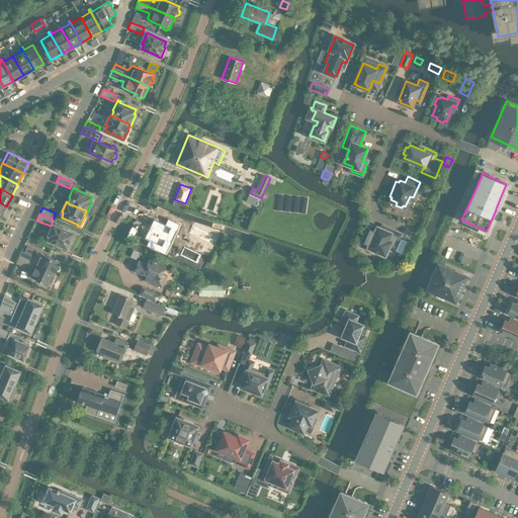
[(148,231),(145,237),(150,239),(147,245),(167,254),(181,224),(168,218),(166,224),(154,218),(151,225),(150,224),(150,225),(151,226),(150,227),(149,230),(148,229),(147,230),(148,231)]
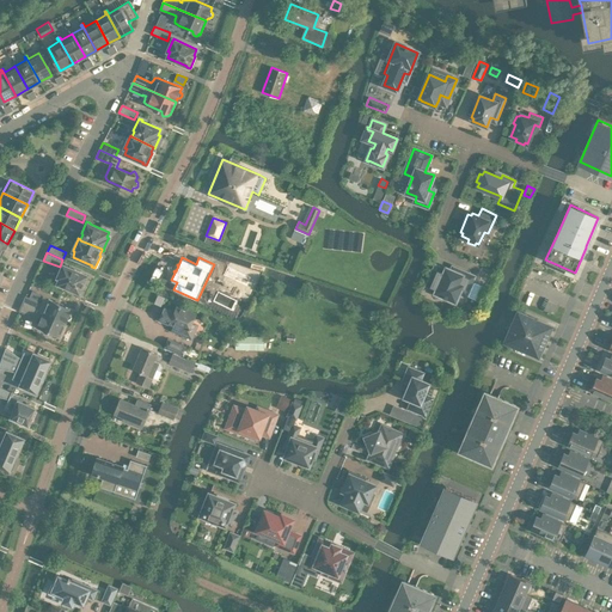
[(60,279),(57,283),(77,292),(77,293),(80,294),(85,282),(84,281),(87,275),(63,265),(57,277),(60,279)]
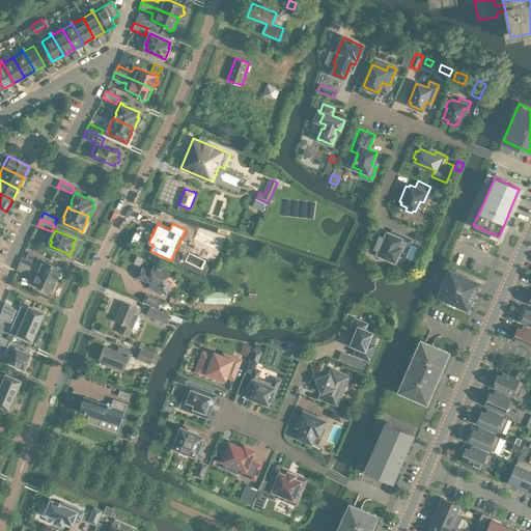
[(403,257),(412,240),(401,235),(400,238),(387,232),(386,234),(378,230),(372,244),(381,247),(378,254),(385,257),(387,259),(388,258),(395,261),(398,254),(403,257)]
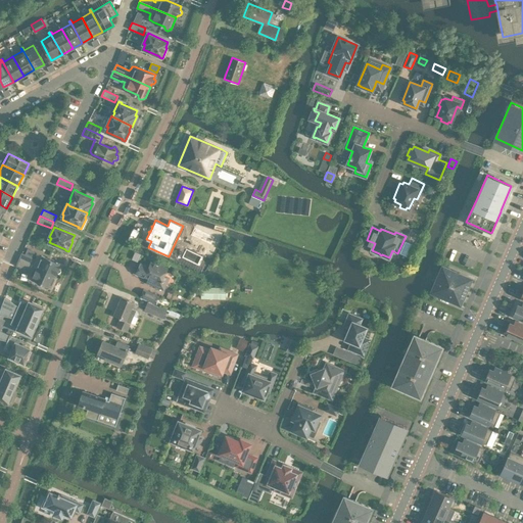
[(194,228),(191,235),(200,239),(203,232),(194,228)]
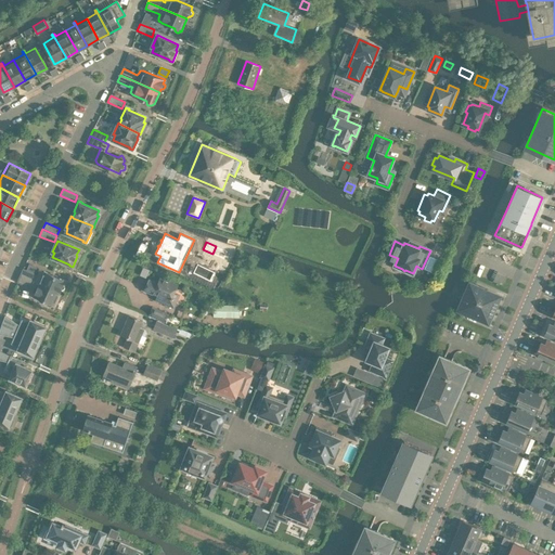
[(35,274),(23,269),(21,275),(60,293),(61,289),(63,289),(64,288),(65,286),(65,285),(63,283),(65,280),(44,271),(44,272),(43,271),(41,271),(40,271),(38,273),(38,274),(37,275),(35,274)]
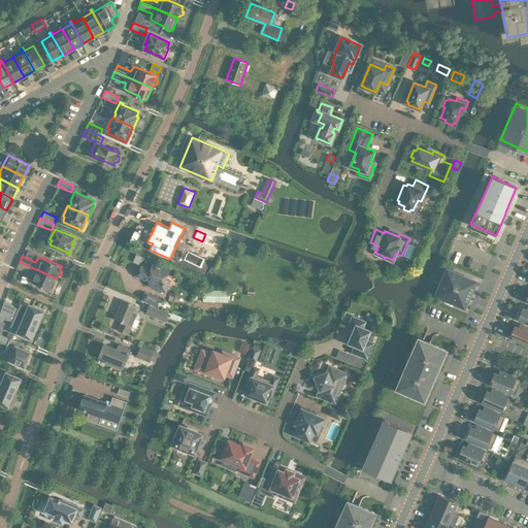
[(29,276),(29,278),(30,279),(31,281),(33,282),(44,287),(44,289),(45,291),(47,291),(48,291),(51,289),(52,290),(57,278),(20,262),(17,268),(28,273),(28,272),(30,273),(30,274),(29,276)]
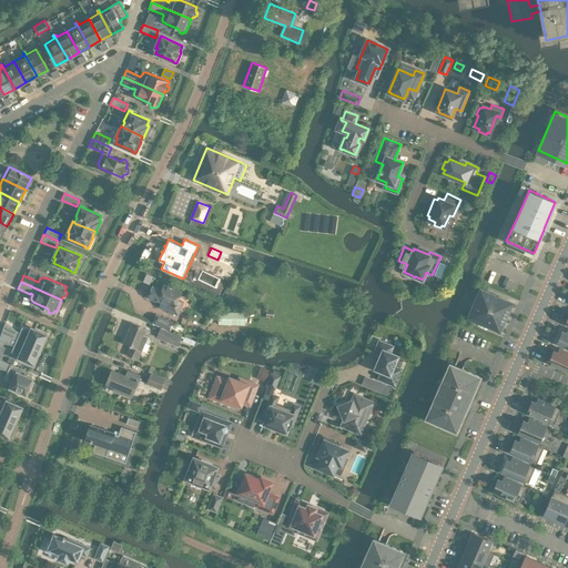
[(182,307),(176,305),(183,291),(164,283),(162,290),(153,285),(149,295),(162,301),(159,307),(179,315),(182,307)]
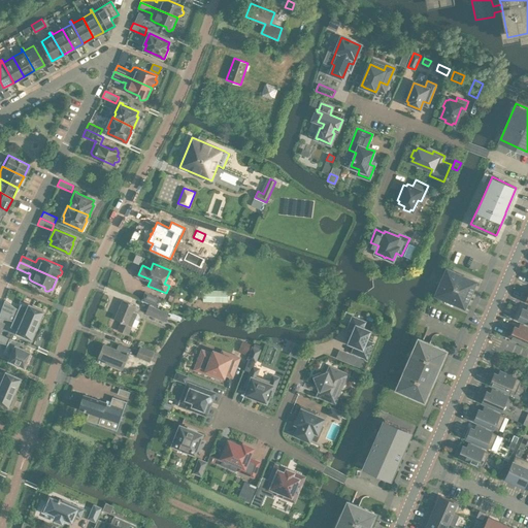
[(396,268),(399,277),(405,275),(402,267),(396,268)]
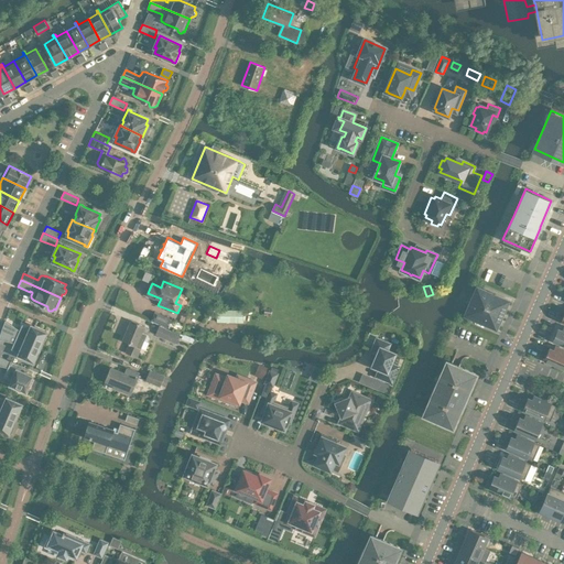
[(508,301),(477,288),(466,315),(496,327),(508,301)]
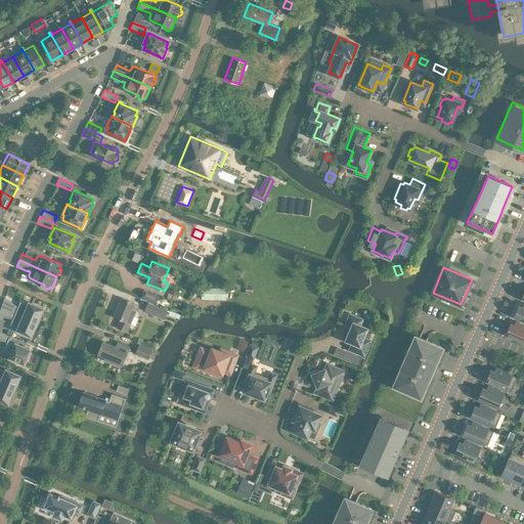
[(202,288),(202,298),(226,299),(226,289),(202,288)]
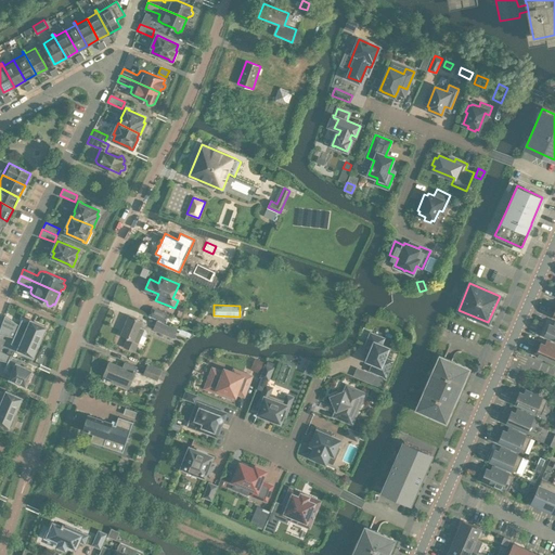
[(169,314),(153,307),(149,315),(166,322),(169,314)]
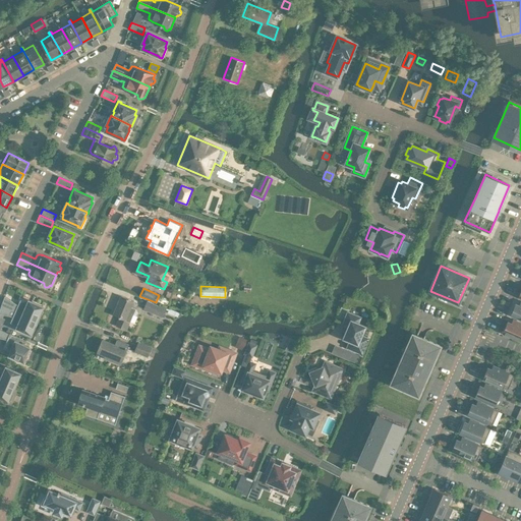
[(43,306),(30,300),(29,302),(21,300),(18,305),(5,296),(1,305),(37,321),(43,306)]
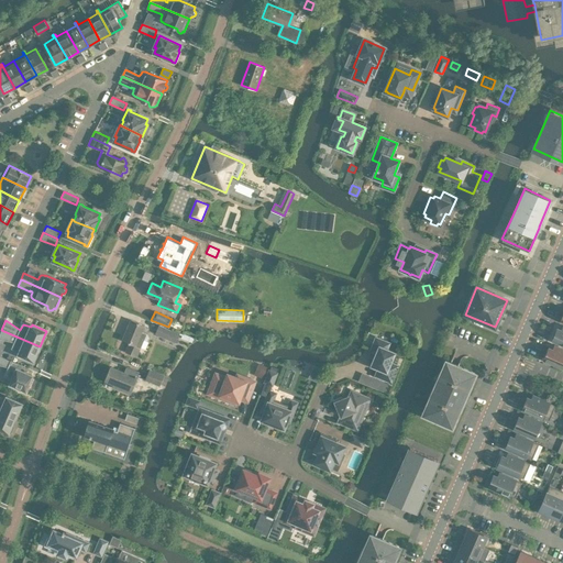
[(146,334),(148,328),(145,327),(145,326),(131,320),(122,340),(130,343),(125,352),(138,356),(146,334)]
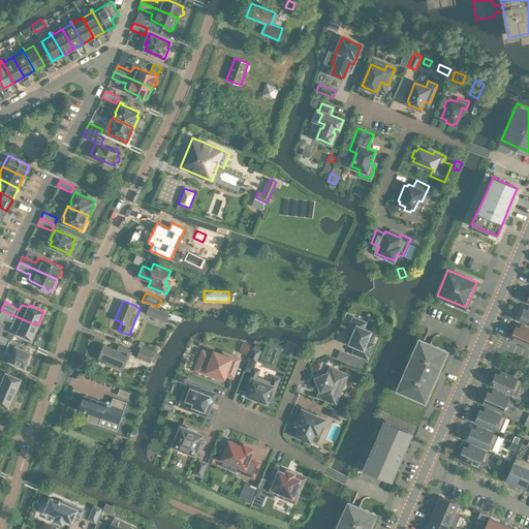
[(169,312),(162,309),(161,311),(150,306),(147,313),(165,321),(169,312)]
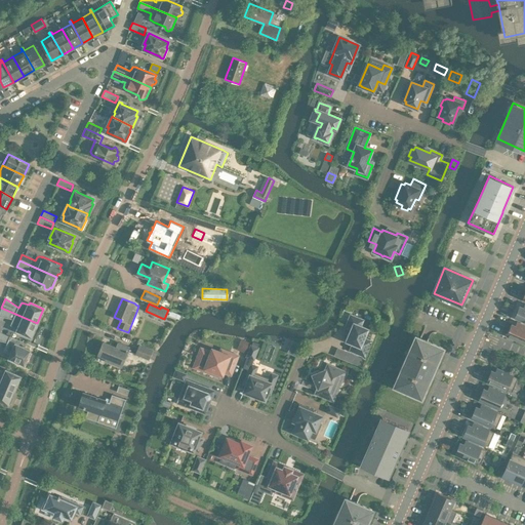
[(516,317),(524,321),(524,305),(524,309),(520,307),(516,317)]
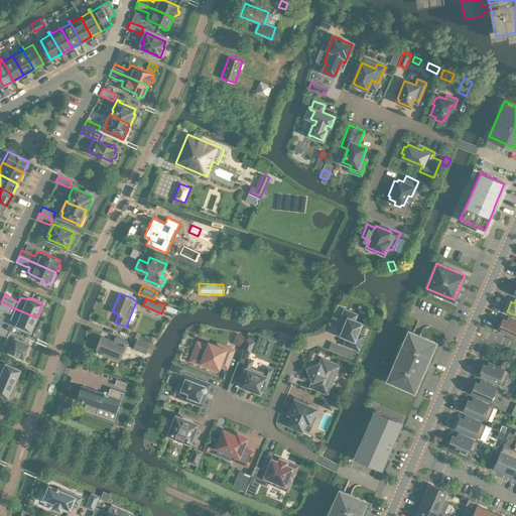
[(17,325),(30,331),(36,317),(1,302),(0,305),(0,310),(14,313),(11,318),(18,324),(17,325)]
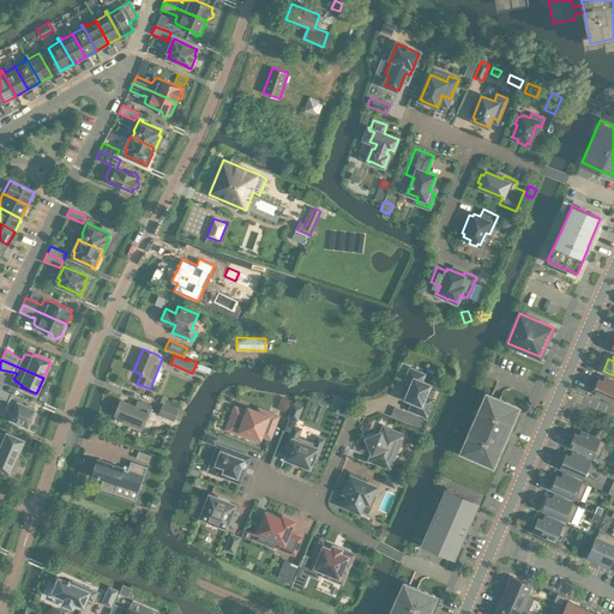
[(414,402),(410,409),(426,416),(433,399),(425,396),(429,385),(421,381),(423,374),(410,369),(405,383),(411,385),(405,398),(414,402)]
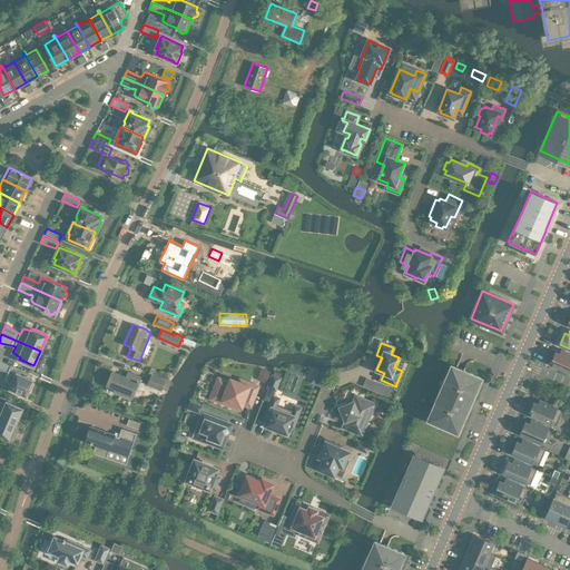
[(551,364),(569,372),(569,353),(562,351),(560,354),(556,352),(551,364)]
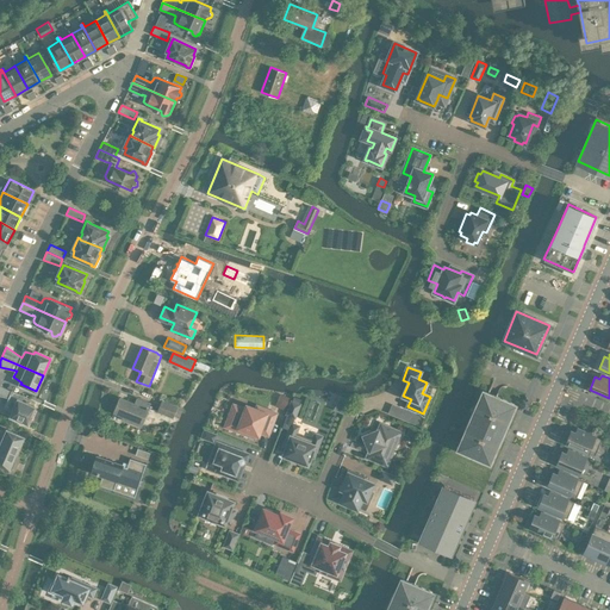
[(23,396),(0,385),(0,396),(10,398),(6,406),(13,412),(11,416),(27,423),(35,406),(22,400),(23,396)]
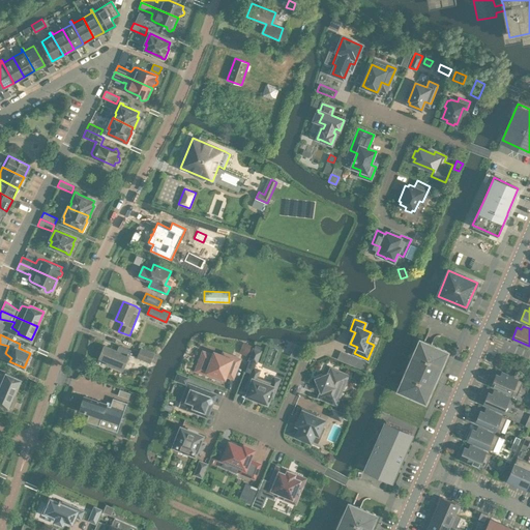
[(436,381),(440,372),(444,374),(444,373),(438,371),(447,351),(420,340),(415,353),(413,352),(403,375),(405,376),(400,388),(425,400),(434,381),(440,383),(440,382),(436,381)]
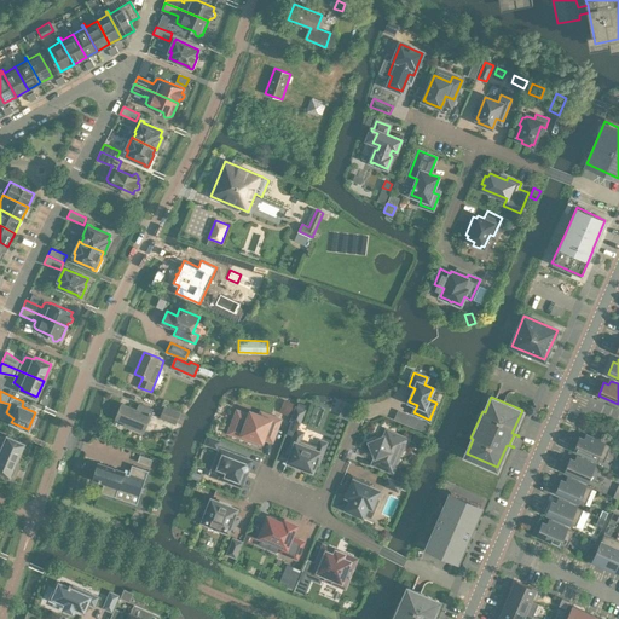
[(281,411),(290,415),(295,404),(284,400),(281,411)]
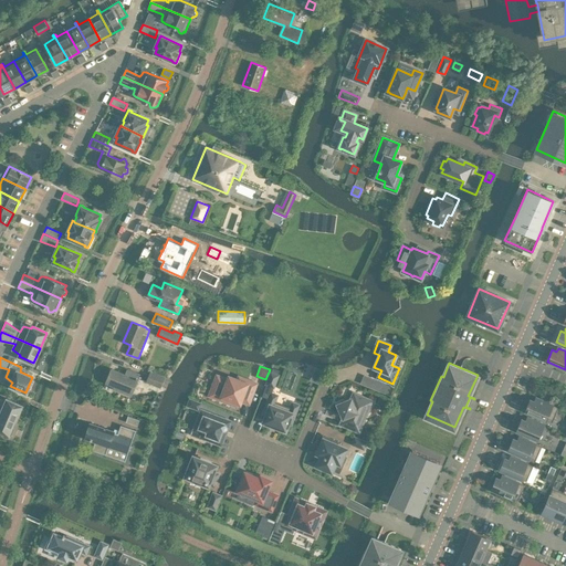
[(112,368),(106,384),(118,388),(117,390),(130,396),(132,396),(140,374),(134,371),(127,369),(125,374),(112,368)]
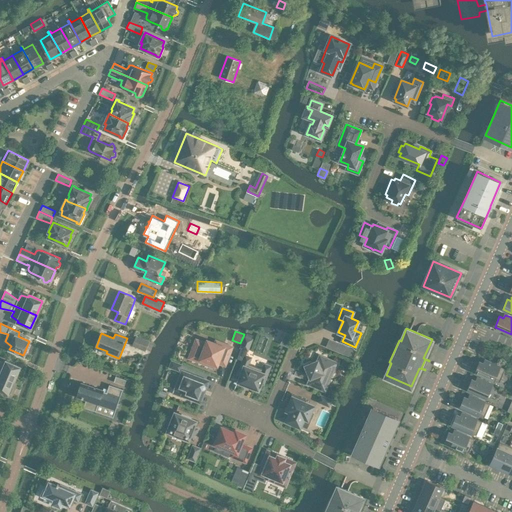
[(149,352),(153,343),(136,336),(132,346),(149,352)]
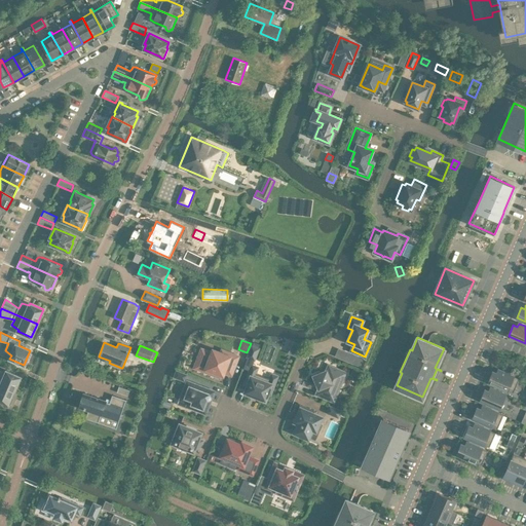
[(252,346),(248,357),(254,360),(258,348),(252,346)]
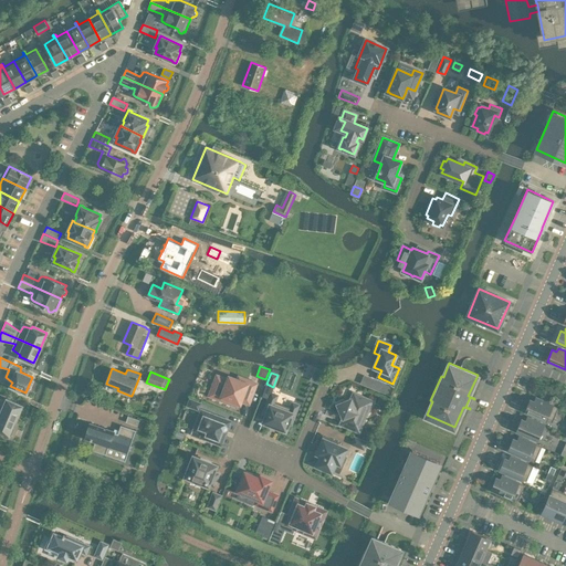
[(210,395),(233,404),(234,401),(240,402),(241,399),(249,402),(255,384),(239,377),(238,380),(230,377),(228,380),(217,376),(210,395)]
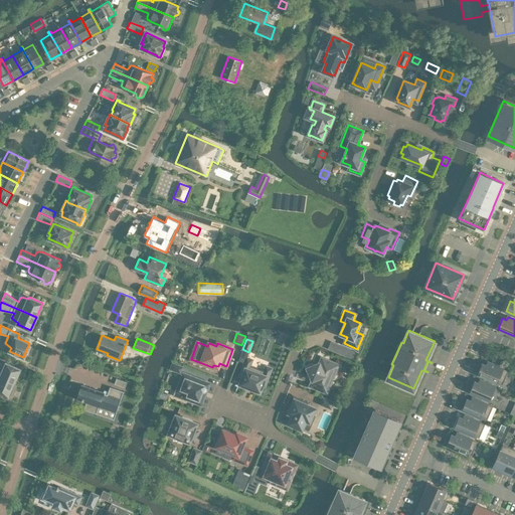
[(265,370),(250,365),(252,359),(246,357),(239,375),(242,376),(239,384),(246,386),(246,387),(252,390),(252,388),(260,391),(263,385),(265,386),(271,372),(265,370)]
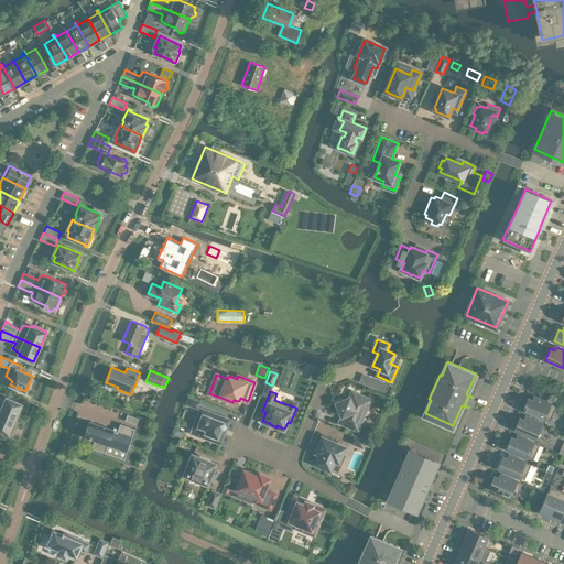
[(336,403),(342,416),(343,416),(340,422),(339,422),(339,423),(358,431),(370,400),(353,392),(350,397),(336,403)]
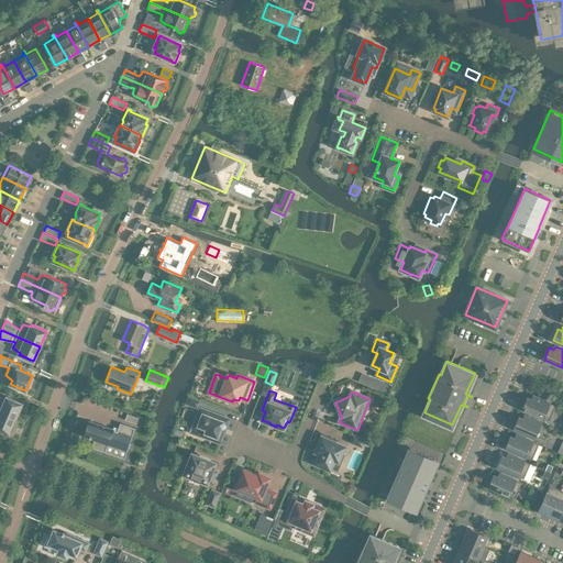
[(522,409),(549,420),(555,406),(533,396),(532,399),(528,398),(522,409)]
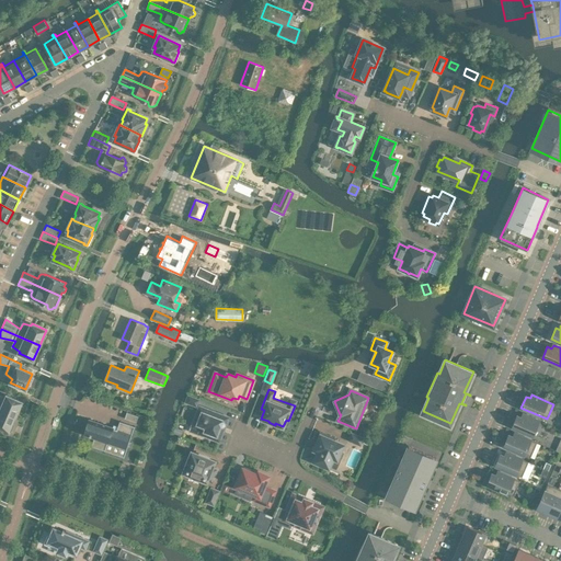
[(0,410),(15,416),(22,402),(7,396),(6,398),(0,396),(0,410)]
